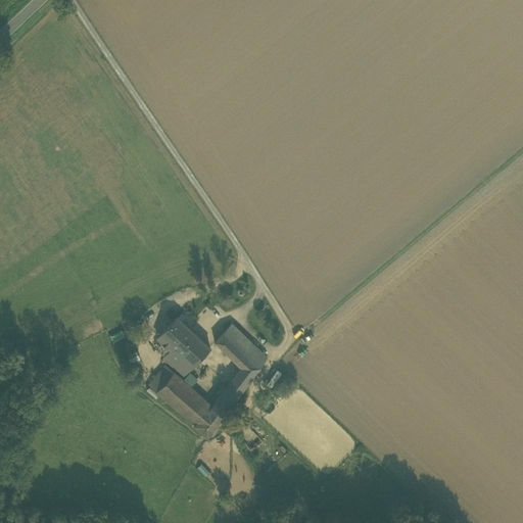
[(194,346),(201,339),(177,317),(157,337),(165,345),(170,349),(174,346),(177,349),(186,339),(194,346)]
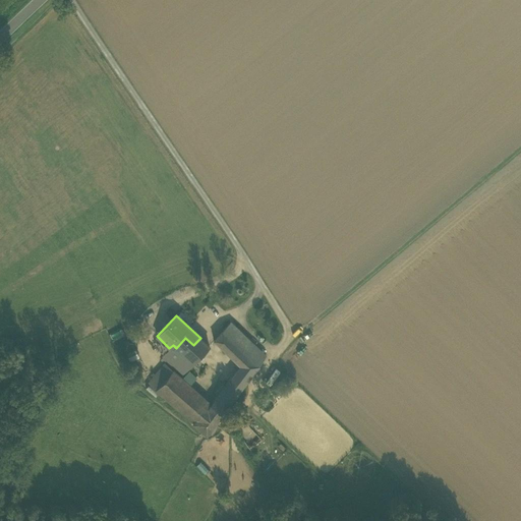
[(238,368),(250,377),(266,356),(230,322),(214,340),(240,365),(238,368)]
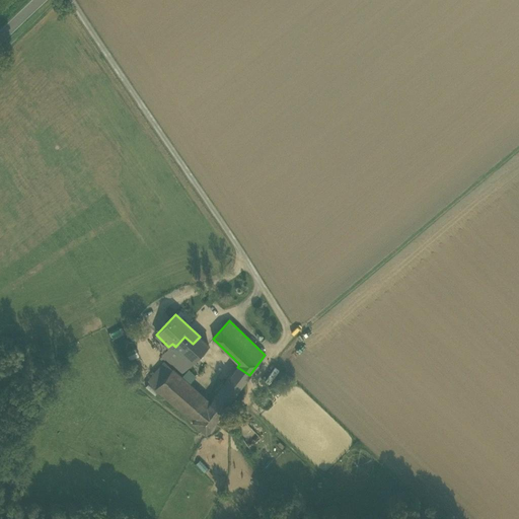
[(120,327),(108,332),(112,339),(123,334),(120,327)]
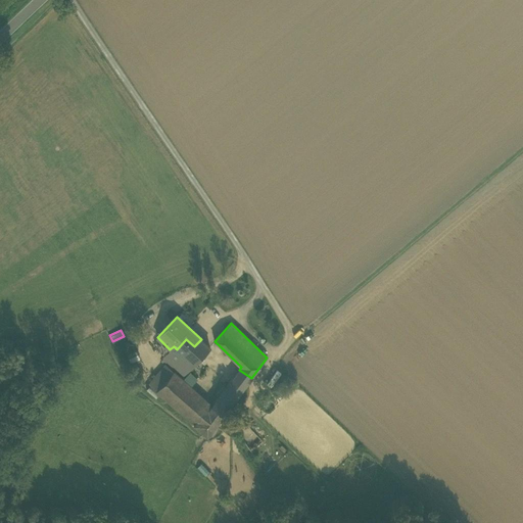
[(159,352),(165,345),(157,337),(150,344),(159,352)]
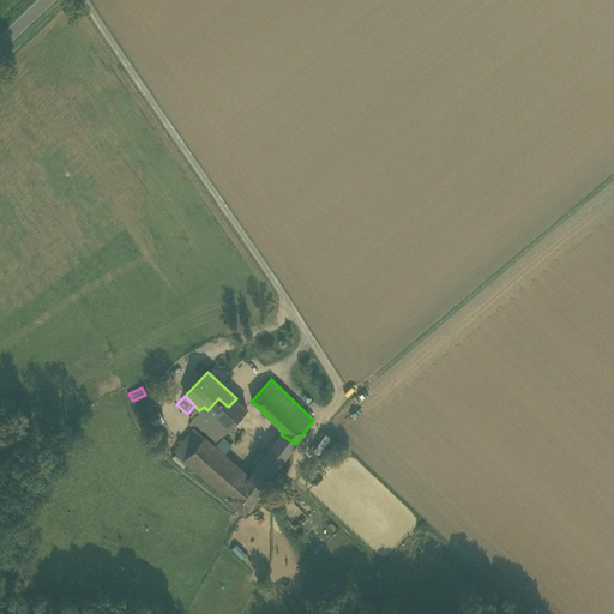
[(204,407),(199,410),(191,420),(215,441),(246,408),(236,398),(228,407),(218,398),(208,410),(204,407)]
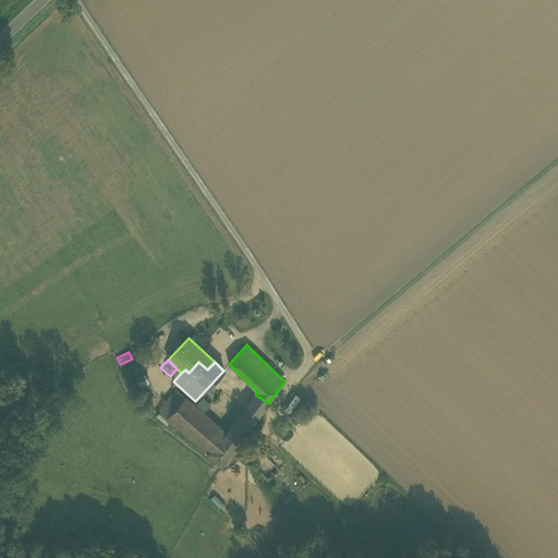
[(168,416),(185,397),(176,388),(162,403),(164,403),(159,409),(168,416)]
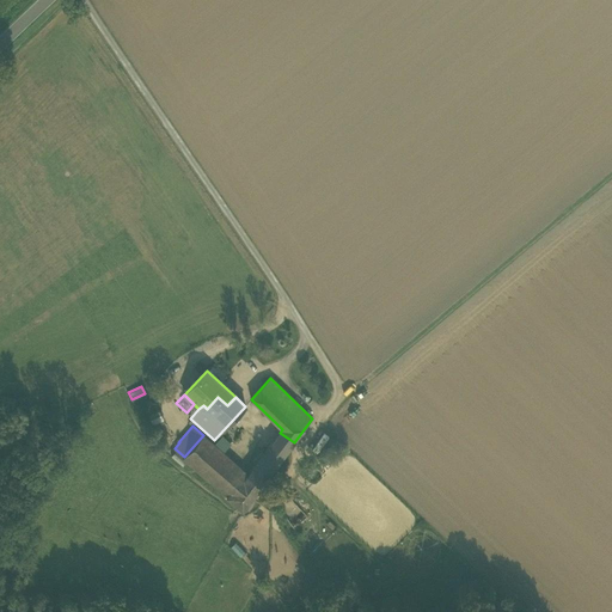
[(294,442),(280,433),(273,442),(288,450),(294,442)]
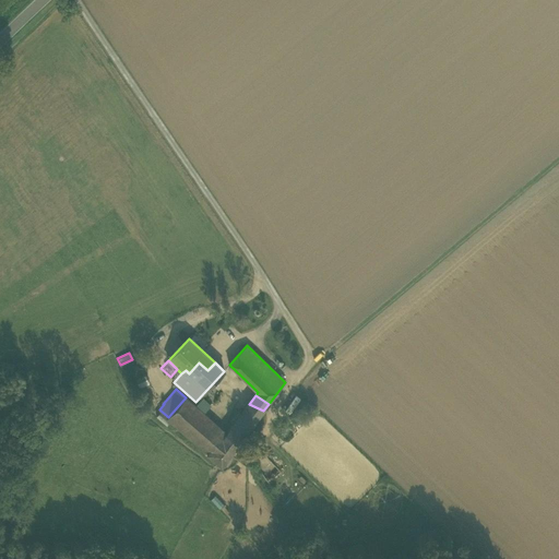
[(203,396),(195,406),(204,414),(212,405),(203,396)]
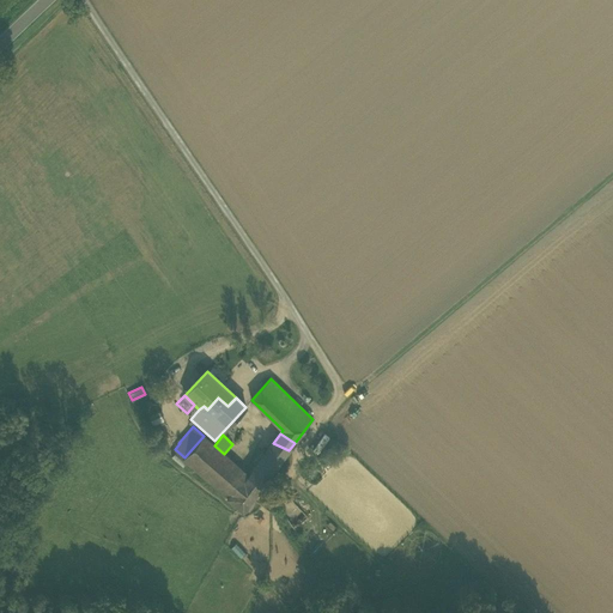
[(261,487),(248,475),(224,454),(214,445),(204,436),(184,457),(183,459),(243,511),(256,493),(261,487)]
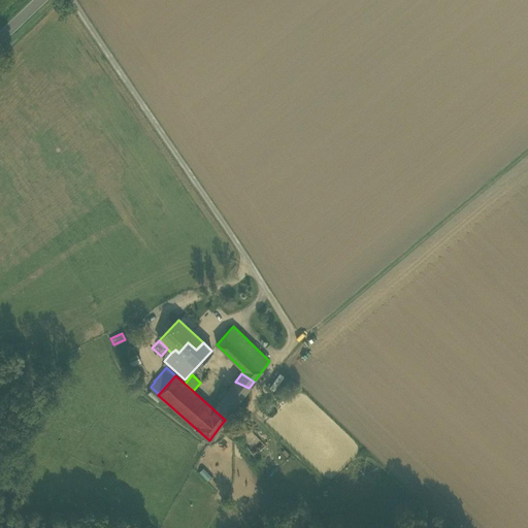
[(249,388),(235,382),(227,393),(238,401),(249,388)]
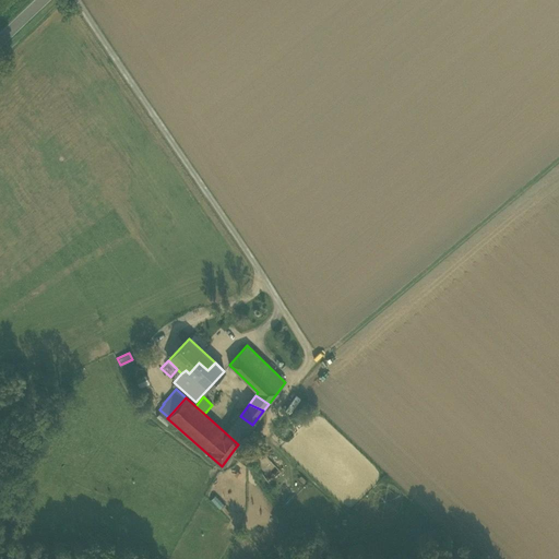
[(169,421),(159,413),(156,416),(166,426),(169,421)]
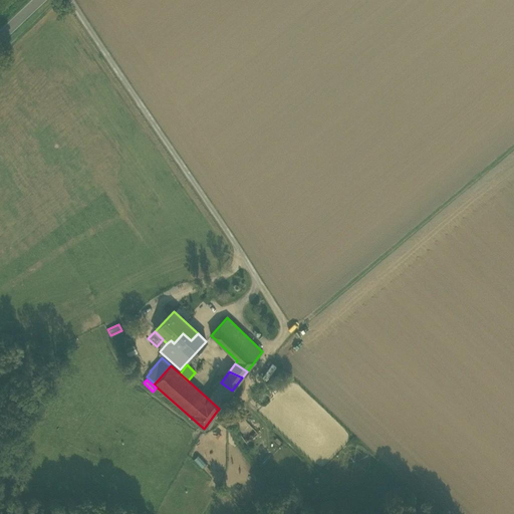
[(232,391),(221,382),(208,399),(219,409),(223,404),(232,391)]
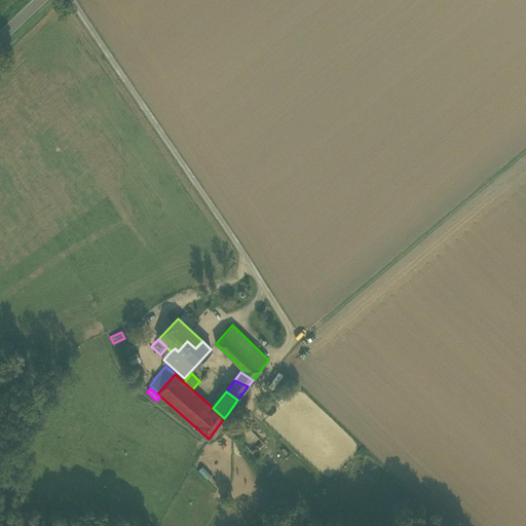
[(274,404),(268,398),(261,405),(267,411),(274,404)]
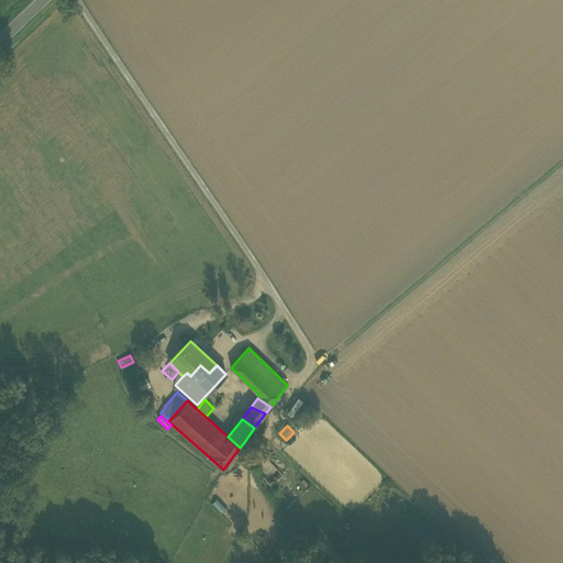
[(253,449),(244,442),(240,448),(235,453),(244,461),(253,449)]
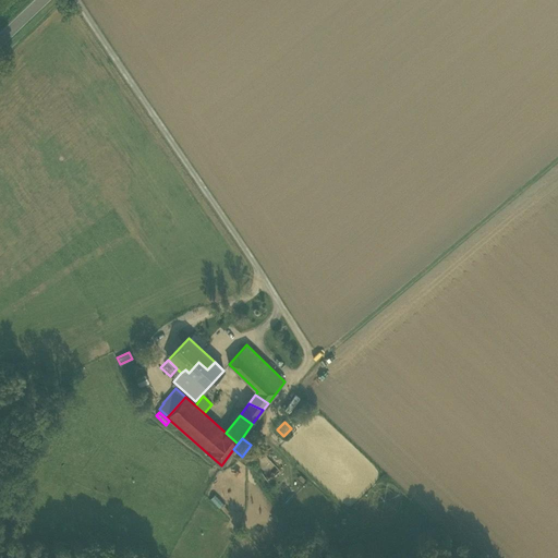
[(225,504),(216,494),(210,499),(219,509),(225,504)]
